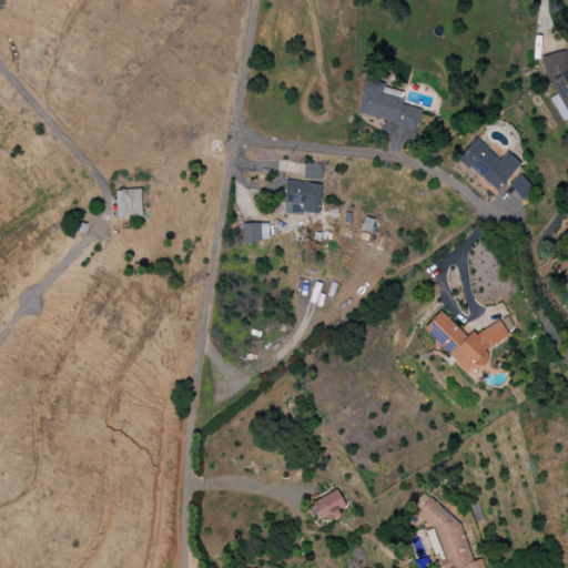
[(356,113),(415,130),(421,110),(402,104),(403,99),(382,92),(384,85),(366,80),(356,113)]
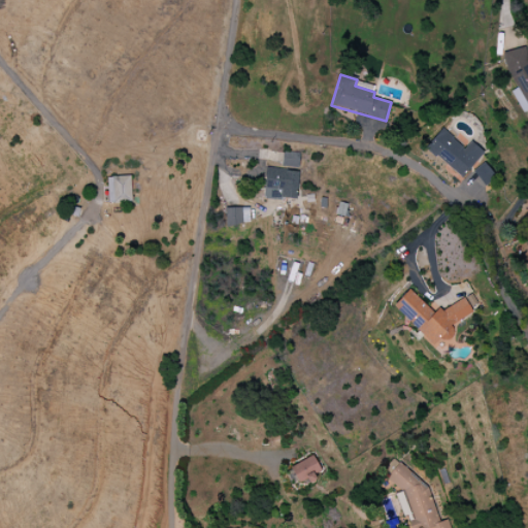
[(470,141),(464,149),(440,129),(425,149),(462,178),(483,152),(470,141)]
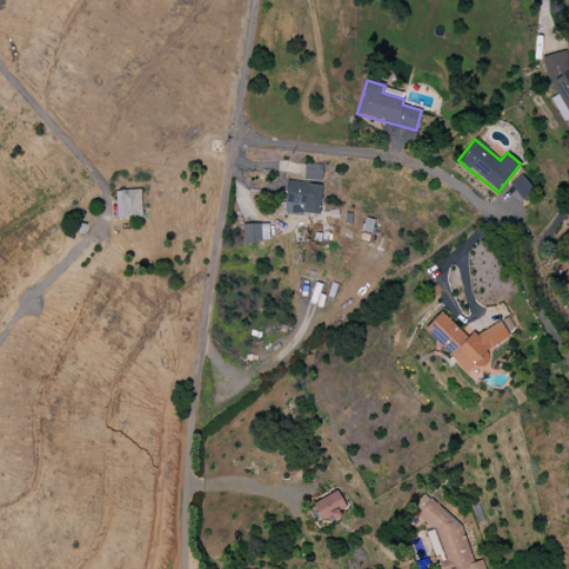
[(303,180),(322,180),(322,165),(303,163),(303,180)]
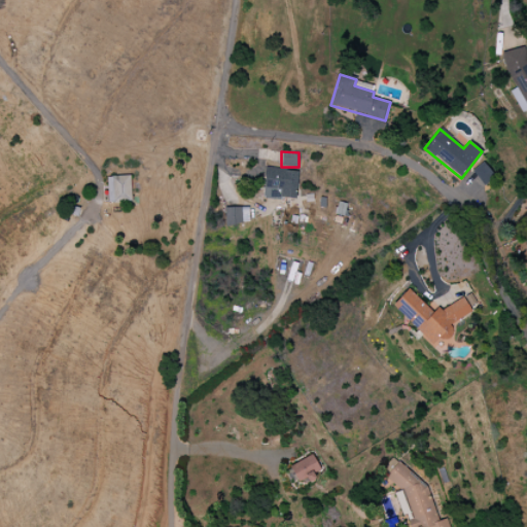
[(484,186),(494,175),(481,163),(470,174),(484,186)]
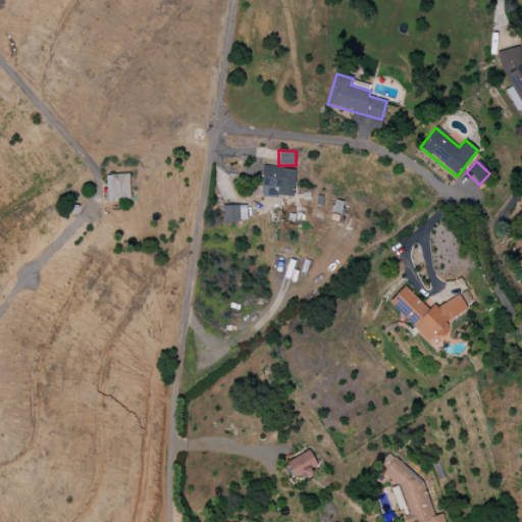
[(260,196),(294,198),(295,168),(262,167),(260,196)]
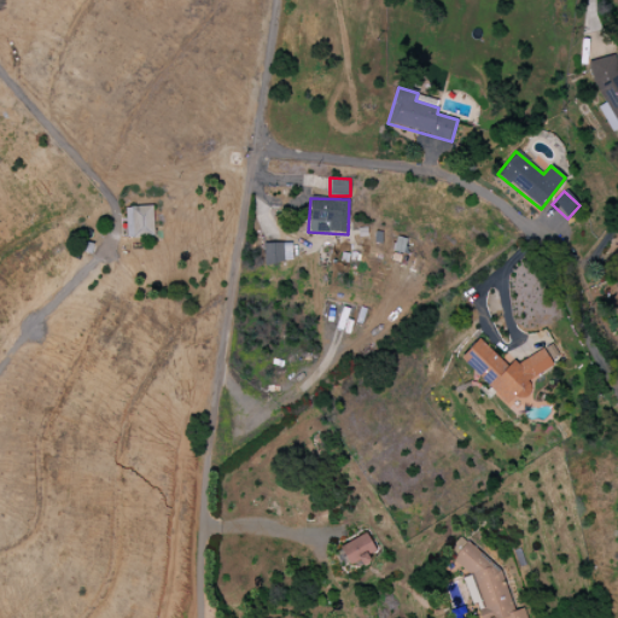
[(126,238),(153,237),(152,207),(126,208),(126,238)]
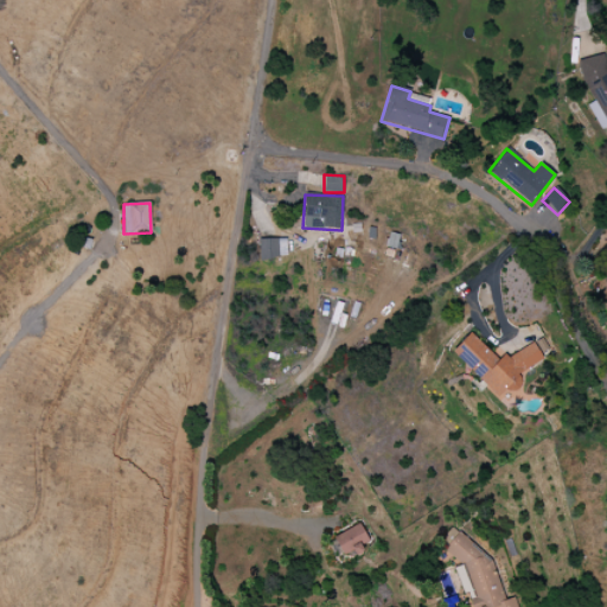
[(286,238),(259,240),(259,259),(287,259),(286,238)]
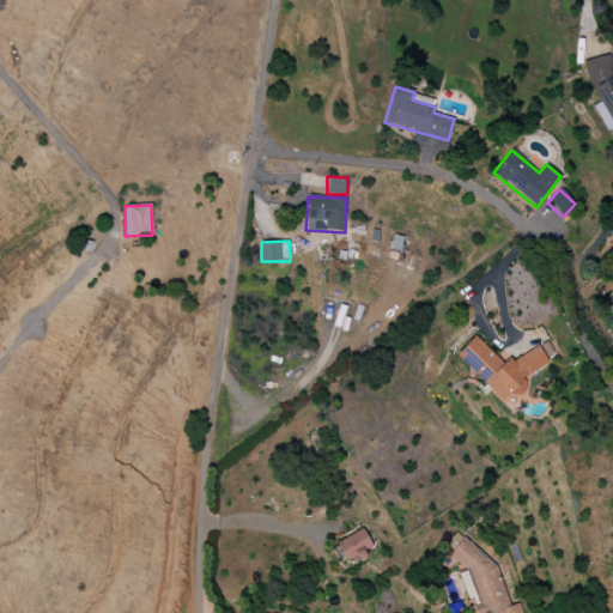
[(455,356),(502,401),(511,392),(519,398),(529,386),(526,382),(548,359),(532,344),(509,369),(474,335),(455,356)]
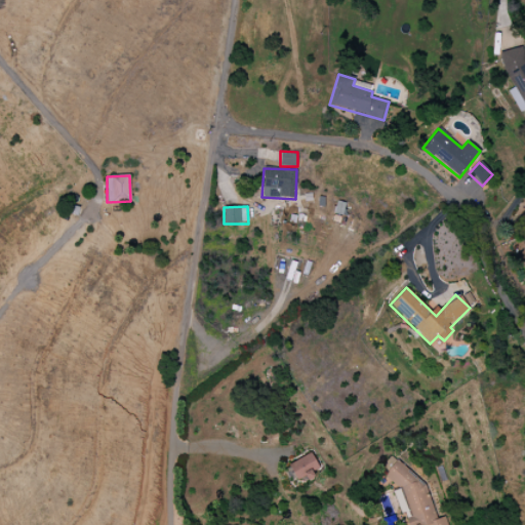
[(288,463),(297,484),(314,476),(312,472),(319,469),(312,453),(288,463)]
